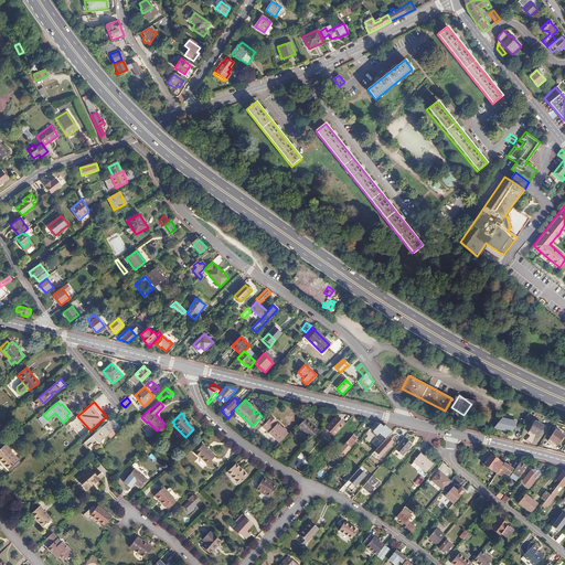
[(264,425),(263,425),(279,441),(290,430),(285,425),(284,427),(278,422),(277,424),(275,422),(277,419),(273,415),(267,422),(264,425)]
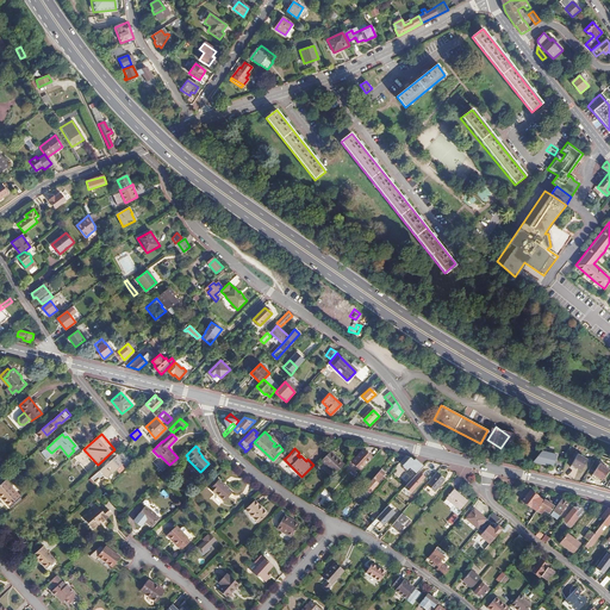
[(372,458),(363,449),(352,462),(360,470),(372,458)]
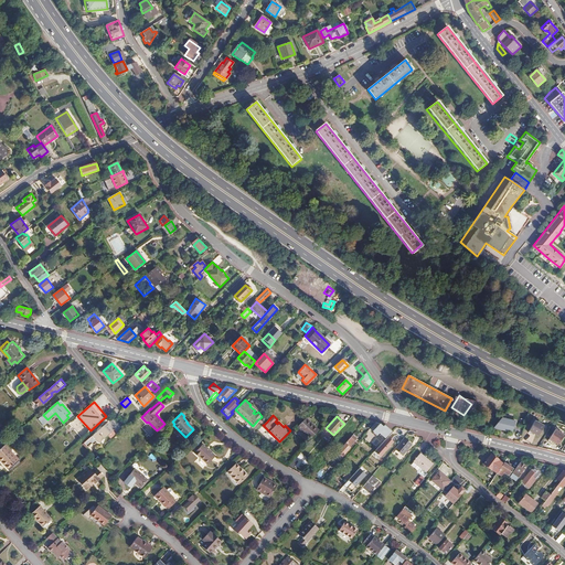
[(306,417),(298,426),(310,438),(319,429),(306,417)]
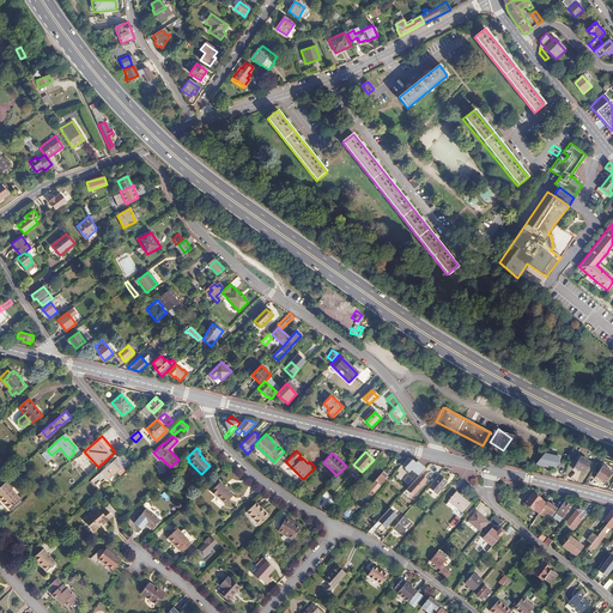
[(560,459),(545,455),(538,465),(545,467),(546,465),(548,466),(547,467),(557,469),(560,459)]
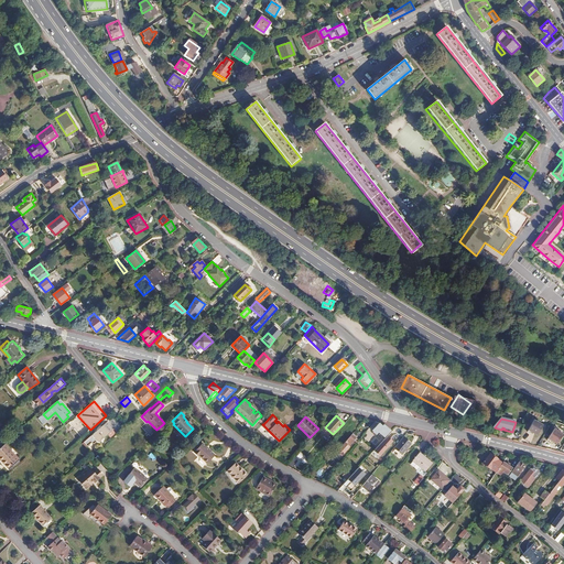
[(542,424),(535,421),(530,431),(535,435),(542,424)]
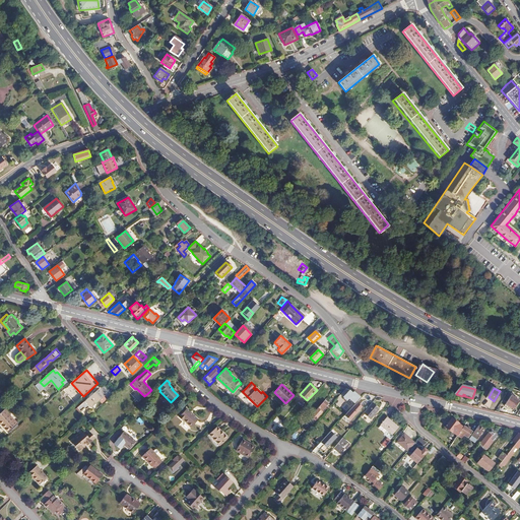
[(352,392),(349,390),(342,397),(346,401),(349,399),(353,403),(360,396),(353,391),(352,392)]
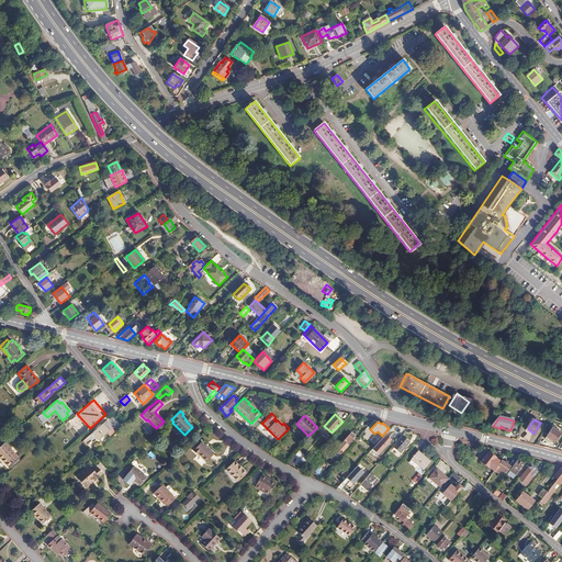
[(91,436),(83,441),(87,446),(91,442),(93,444),(96,441),(100,442),(101,437),(104,438),(104,437),(109,434),(113,429),(105,423),(103,425),(91,436)]
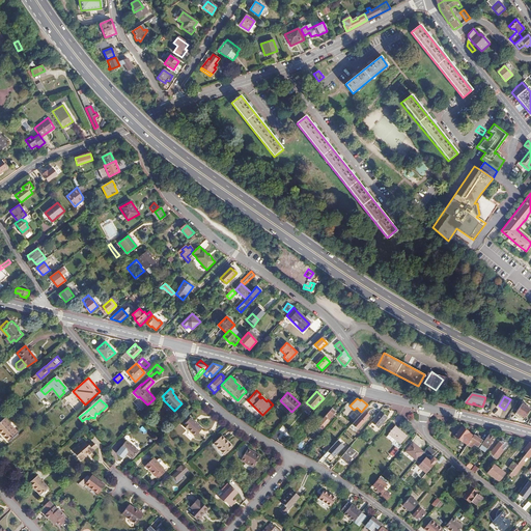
[(513,413),(524,419),(530,408),(520,402),(513,413)]
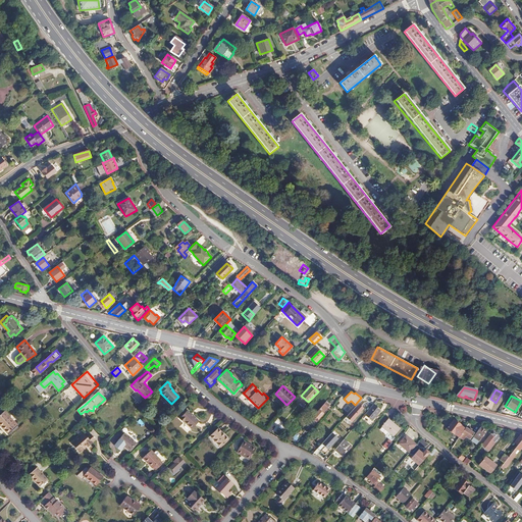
[(329,405),(325,402),(319,409),(320,410),(315,415),(318,418),(323,413),(322,412),(329,405)]
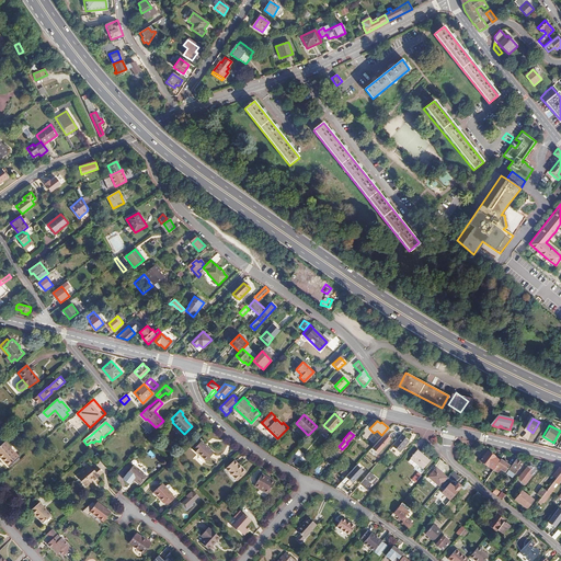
[(409,442),(400,435),(391,445),(400,451),(409,442)]
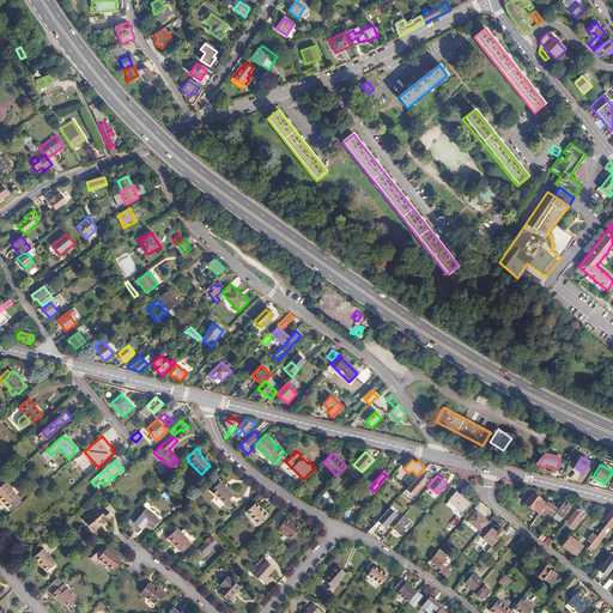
[(232,495),(219,481),(211,491),(216,496),(217,495),(225,503),(232,495)]
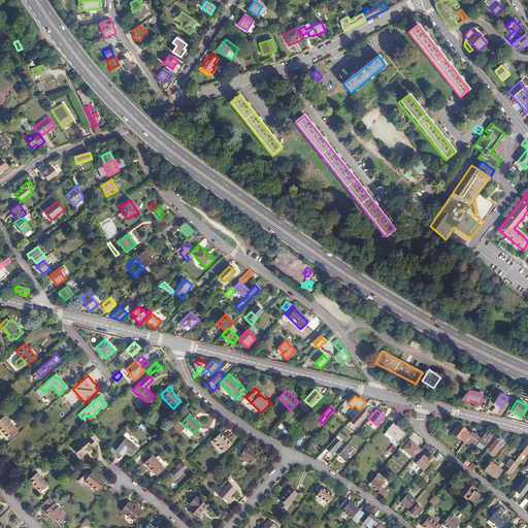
[(4,416),(0,420),(0,428),(9,438),(18,430),(4,416)]
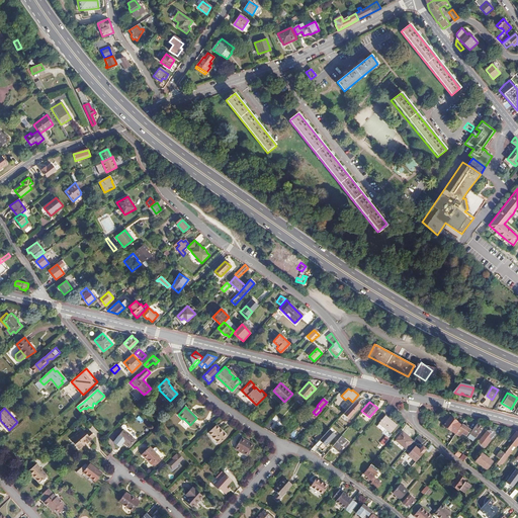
[(385,414),(379,421),(390,431),(397,425),(385,414)]
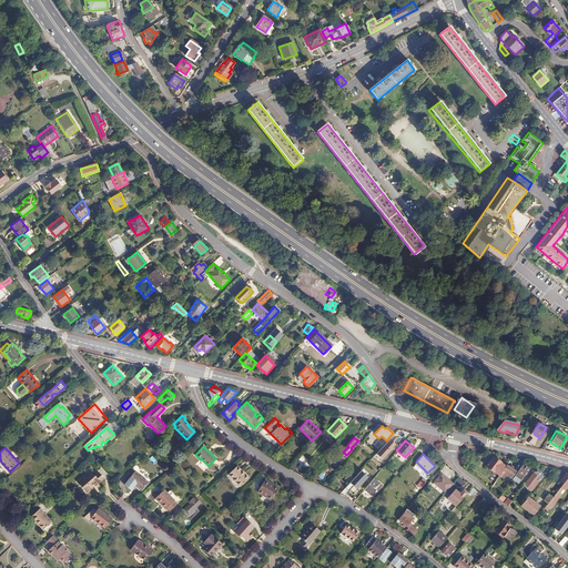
[(295,469),(296,466),(303,469),(307,460),(300,456),(293,468),(295,469)]
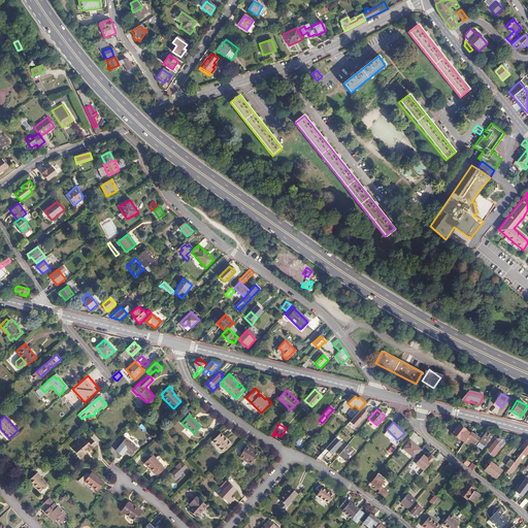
[(457,427),(454,431),(452,433),(460,439),(460,438),(464,441),(467,437),(469,433),(465,430),(459,425),(457,427)]
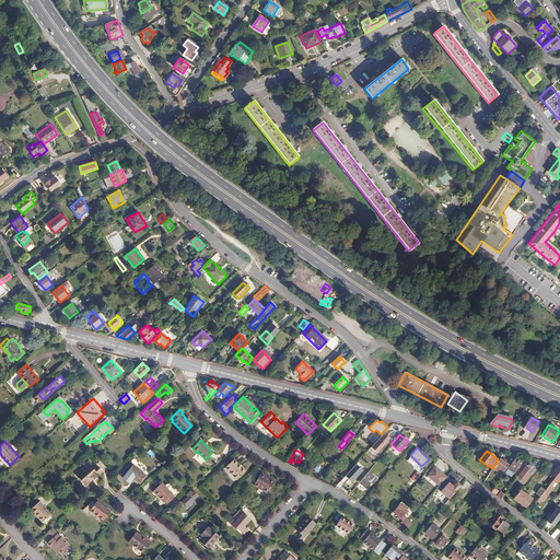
[(238,463),(234,458),(225,467),(230,471),(238,463)]
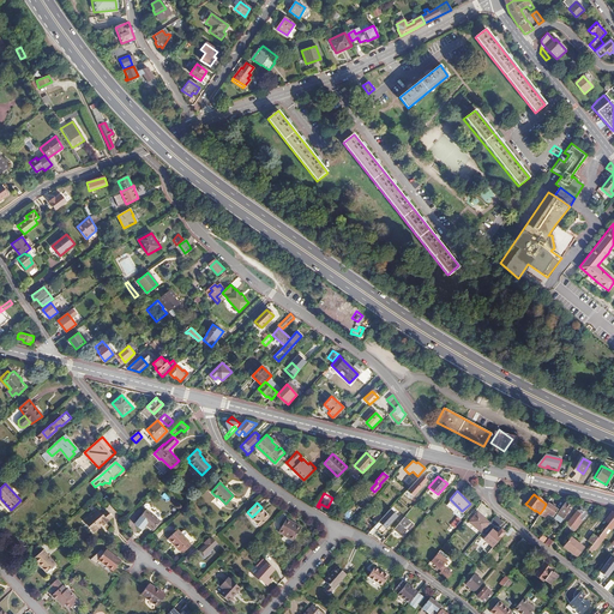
[(546,504),(543,509),(553,516),(558,510),(547,503),(546,504)]
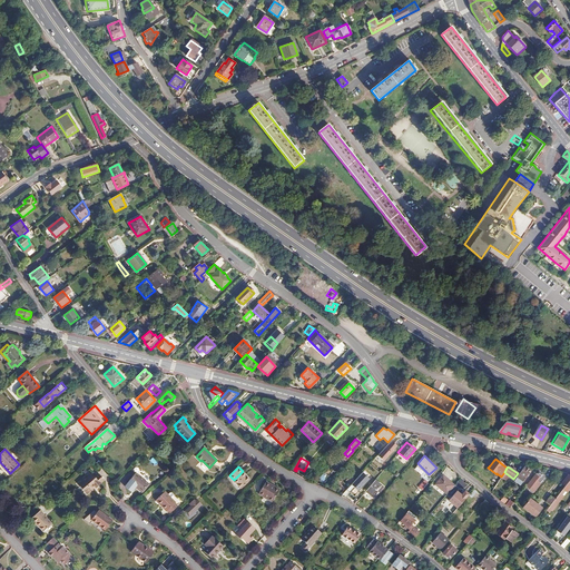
[(530,471),(524,467),(514,481),(520,485),(530,471)]
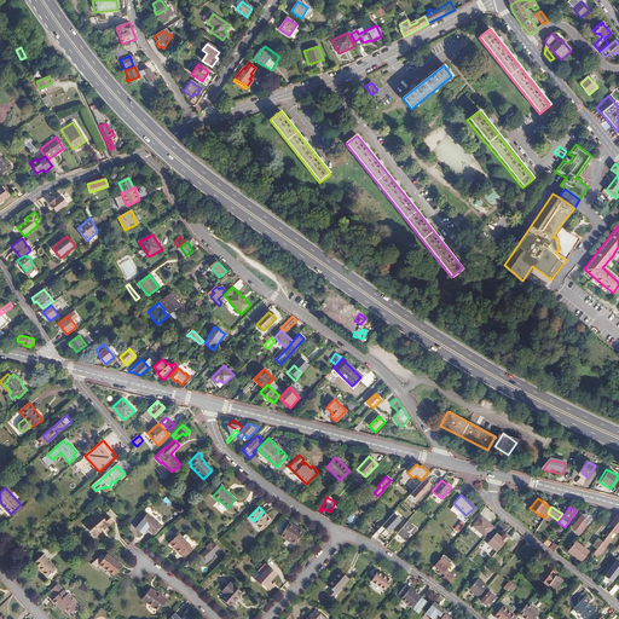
[(582,515),(571,528),(579,534),(585,525),(583,522),(584,521),(586,524),(591,518),(584,513),(585,510),(584,510),(580,514),(582,515)]
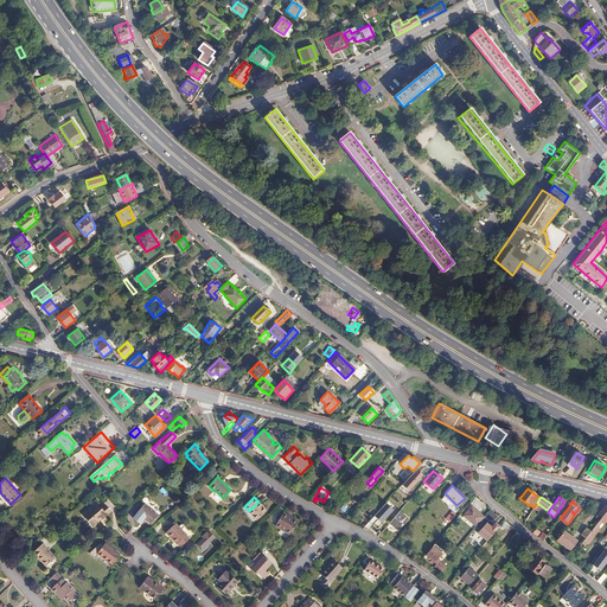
[(267,510),(259,502),(249,511),(257,519),(267,510)]
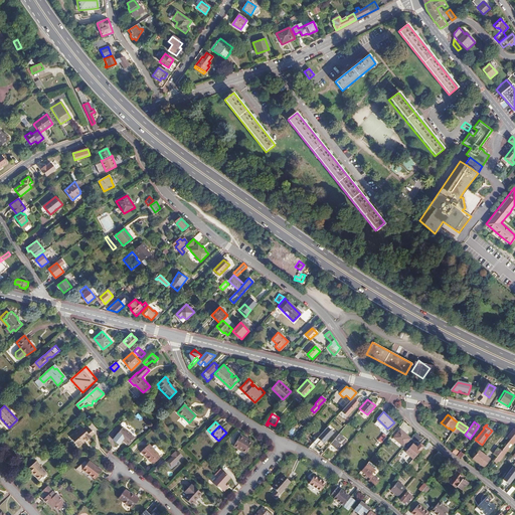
[(317,437),(320,439),(319,441),(324,445),(332,432),(324,425),(317,437)]
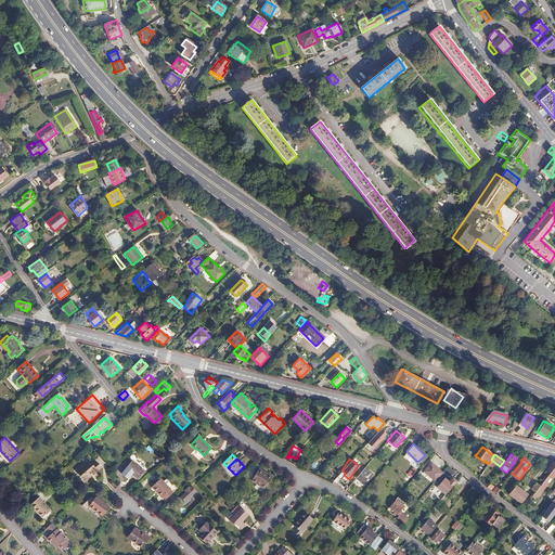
[(99,470),(90,461),(77,472),(85,480),(90,476),(89,475),(92,473),(94,474),(99,470)]
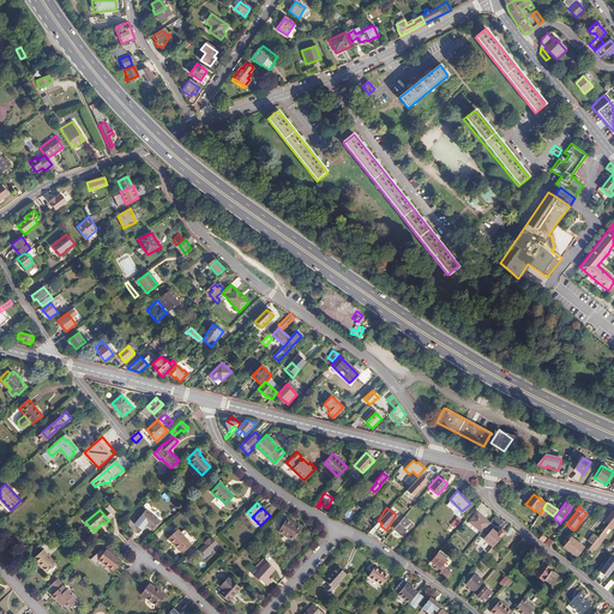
[(160,521),(145,510),(138,519),(152,530),(160,521)]
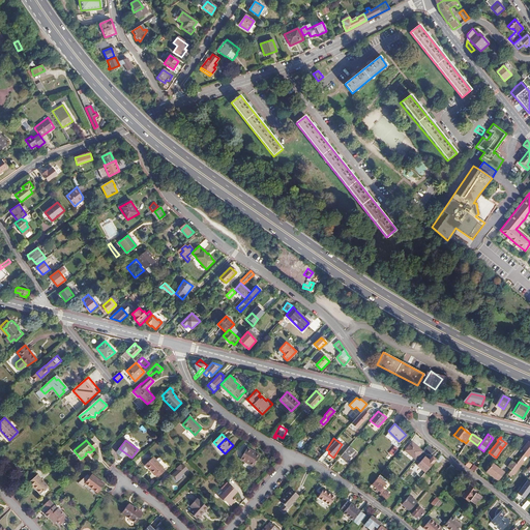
[(422,451),(411,442),(404,450),(415,460),(422,451)]
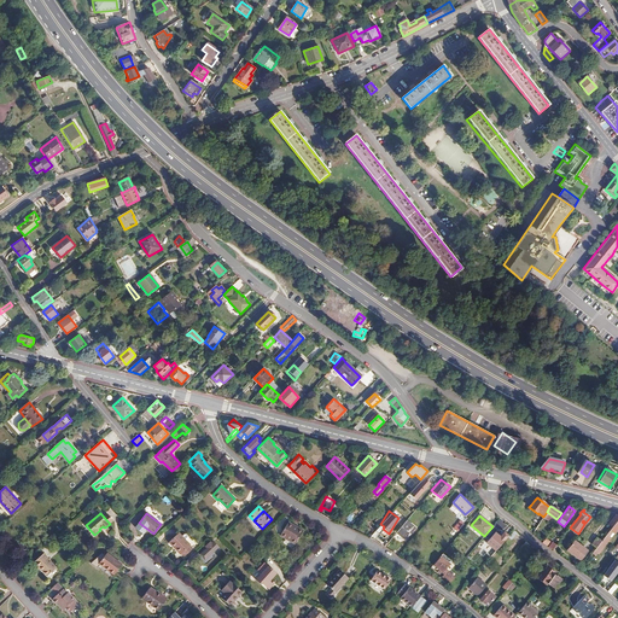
[(617,519),(612,528),(607,534),(601,542),(596,548),(594,551),(599,554),(611,538),(610,537),(613,532),(614,534),(617,530),(617,529),(617,519)]
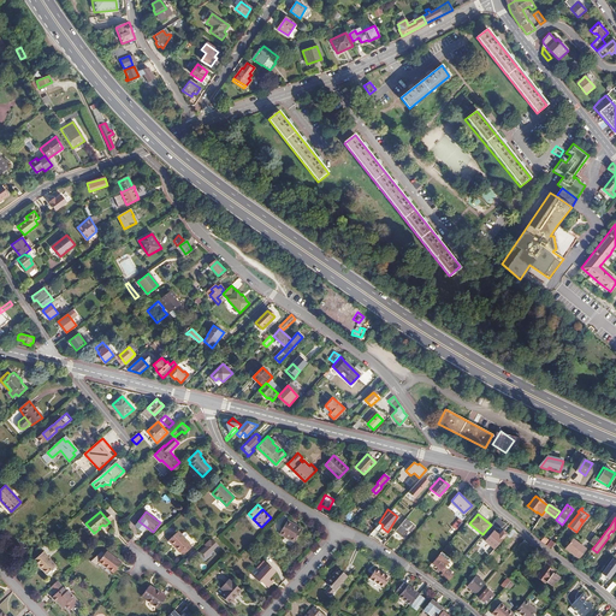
[(404,519),(395,531),(403,538),(413,526),(404,519)]
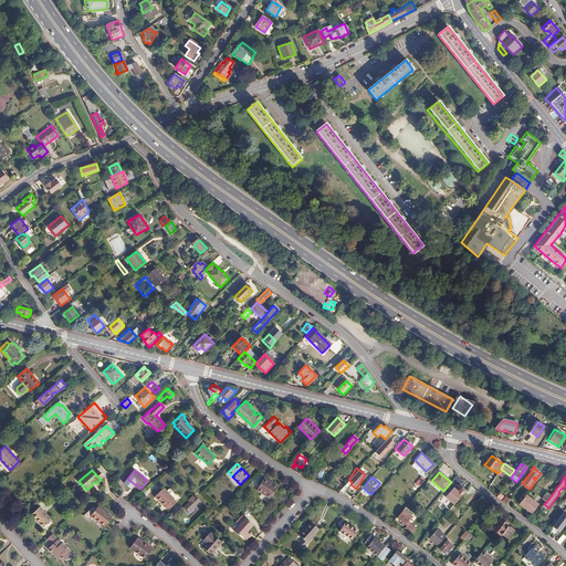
[(338,493),(343,495),(349,483),(346,481),(338,493)]
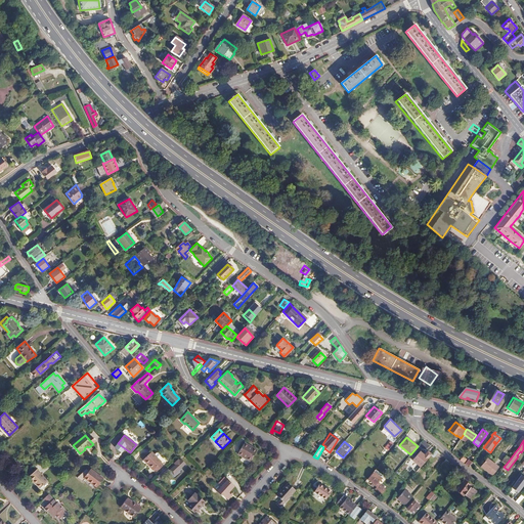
[(255,453),(243,446),(237,453),(250,462),(255,453)]
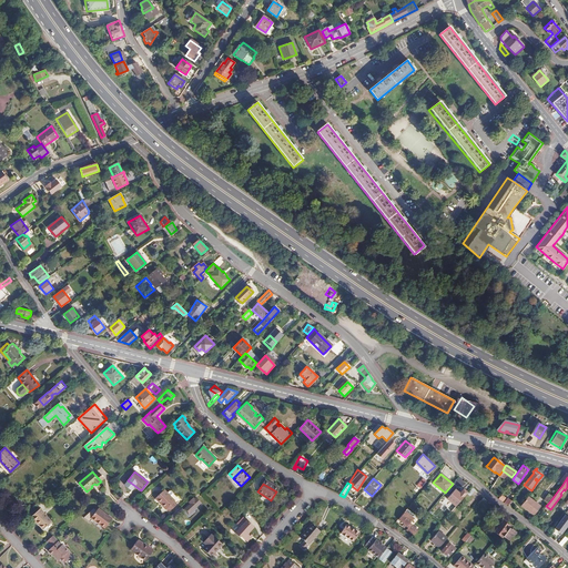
[(472,489),(467,485),(458,494),(463,497),(466,493),(467,494),(472,489)]
